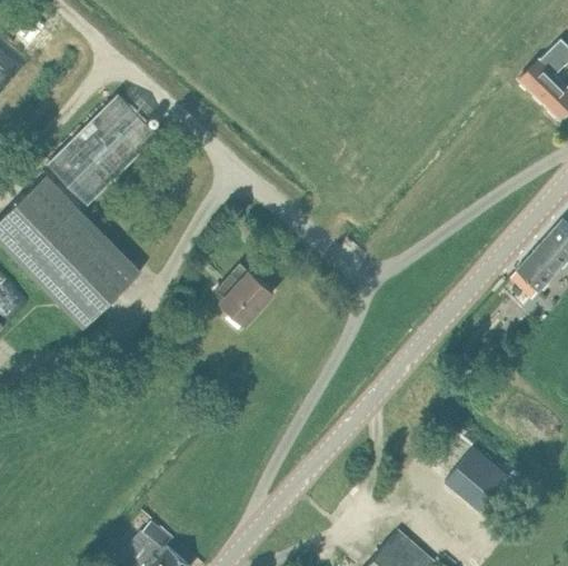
[(0,90),(35,43),(3,21),(0,25),(0,90)]
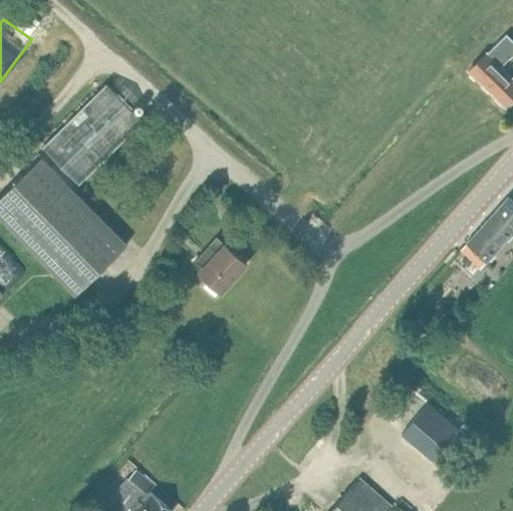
[(485,56),(468,73),(505,111),(512,103),(512,83),(498,68),(507,59),(510,62),(512,58),(512,43),(505,36),(495,47),(486,56),(485,56)]
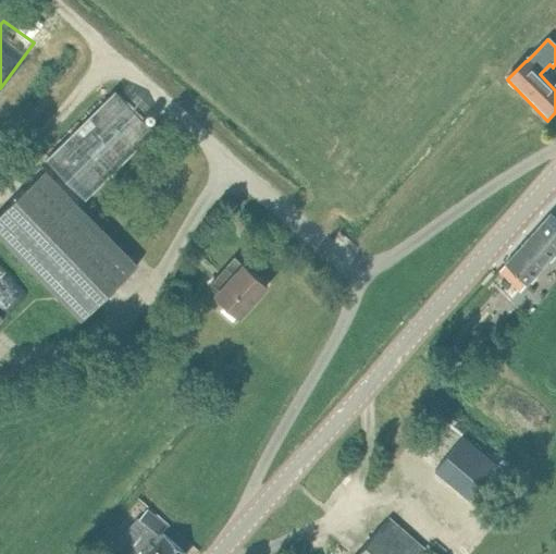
[(85,202),(139,149),(155,134),(114,93),(45,161),(85,202)]
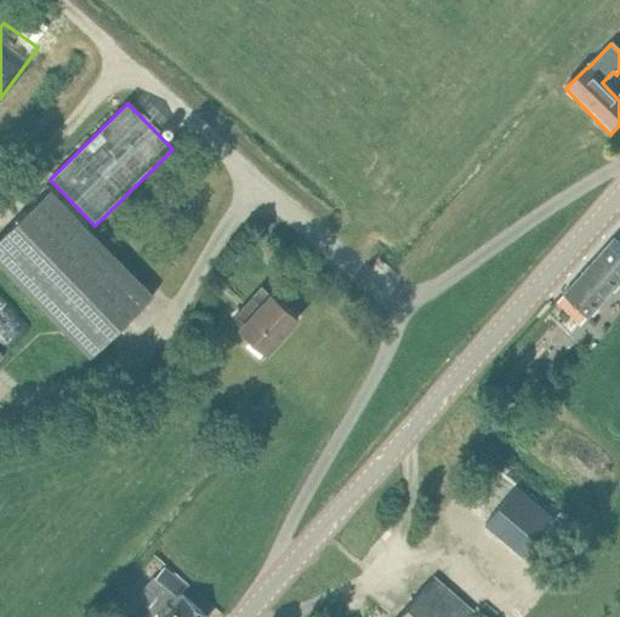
[(153,298),(51,192),(0,240),(0,267),(89,360),(153,298)]
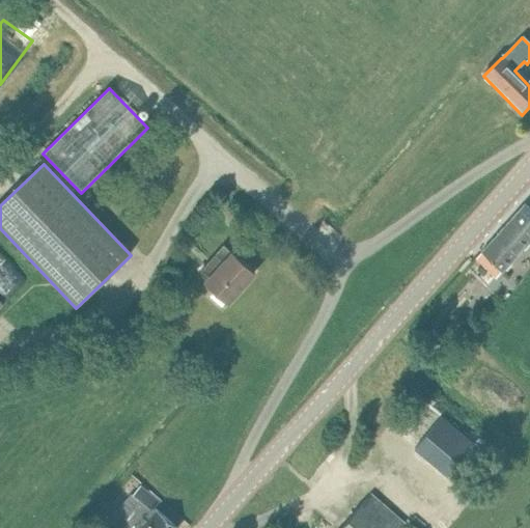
[(529,211),(524,206),(512,219),(480,254),(496,269),(500,272),(529,238),(529,211)]
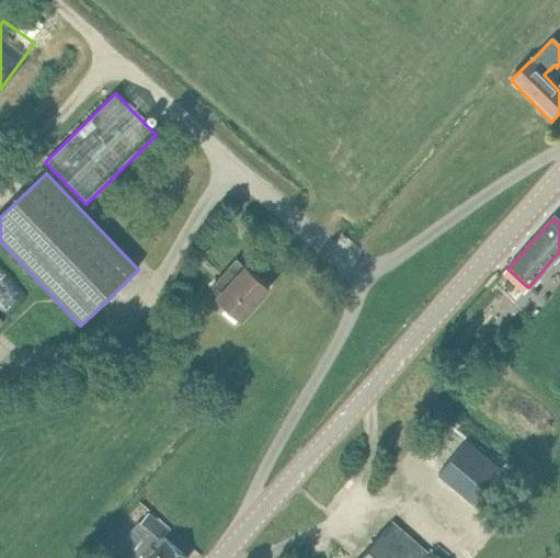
[(240,321),(269,291),(236,261),(212,287),(220,296),(217,300),(240,321)]
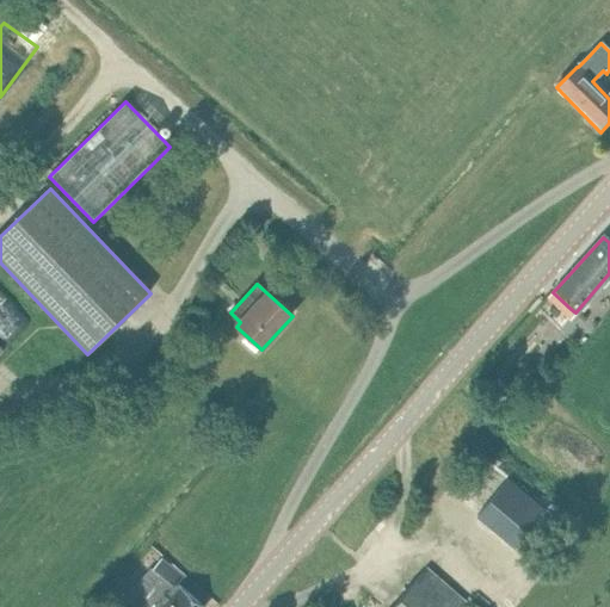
[(543,303),(535,313),(556,333),(575,313),(571,309),(553,292),(543,303)]
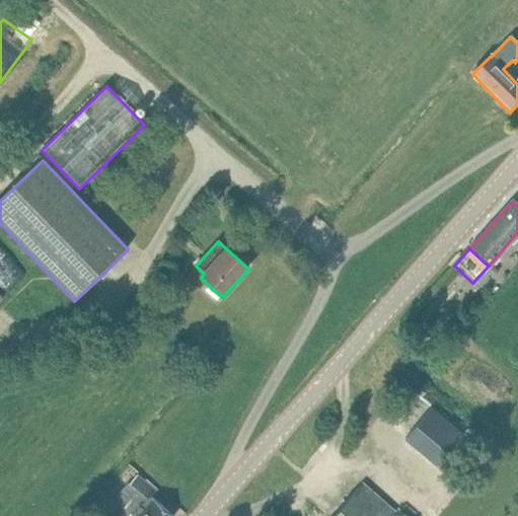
[(155,494),(137,477),(133,483),(129,488),(127,486),(106,510),(113,515),(169,515),(150,499),(155,494)]
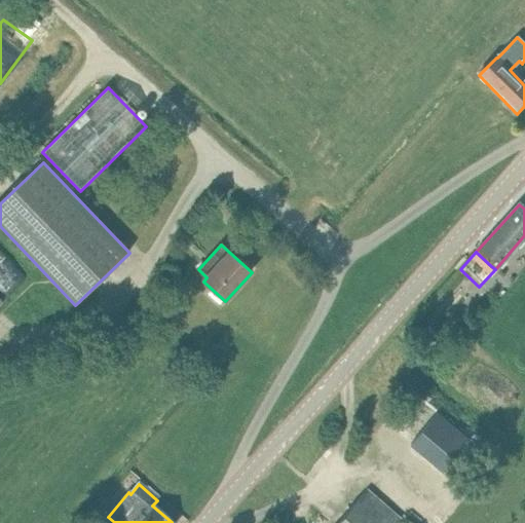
[(398,522),(400,520),(366,491),(338,522),(398,522)]
